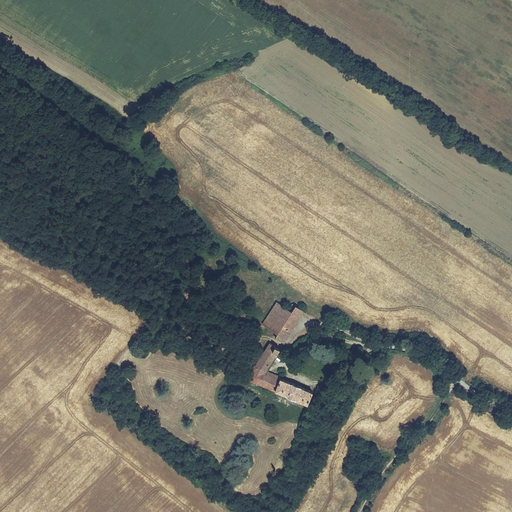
[(270,329),(284,306),(277,301),(262,324),(270,329)]
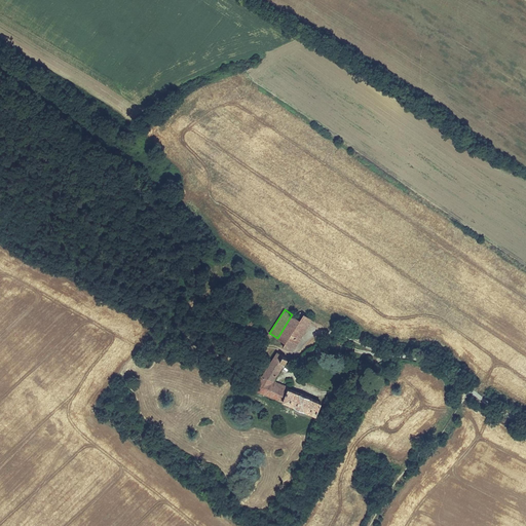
[(291,351),(312,318),(303,313),(300,320),(296,317),(292,314),(277,338),(285,342),(283,346),(291,351)]
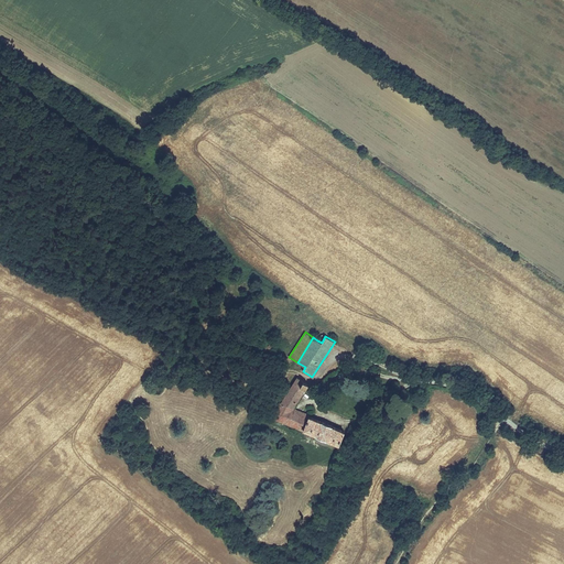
[(269,355),(275,344),(267,338),(266,340),(260,349),(262,350),(269,355)]
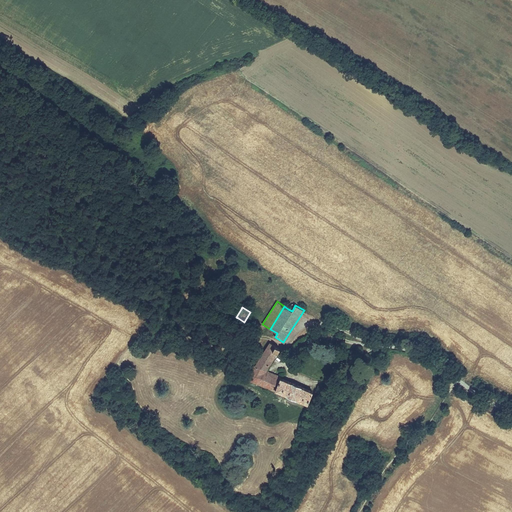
[(312,391),(280,378),(280,379),(264,373),(266,371),(273,359),(277,353),(280,348),(270,342),(255,365),(248,379),(258,383),(275,390),(307,403),(312,391)]
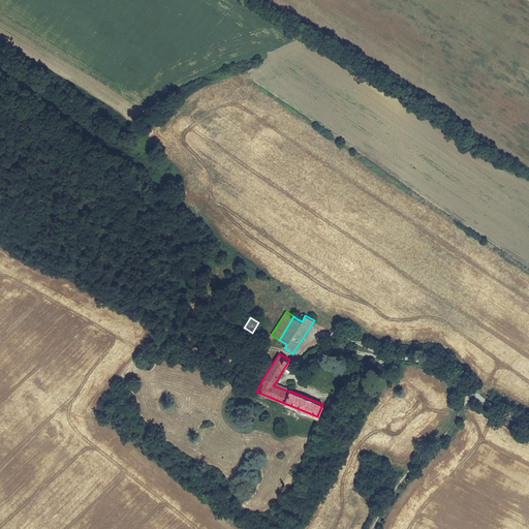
[(290,390),(275,383),(273,385),(289,392),(289,391),(290,390)]
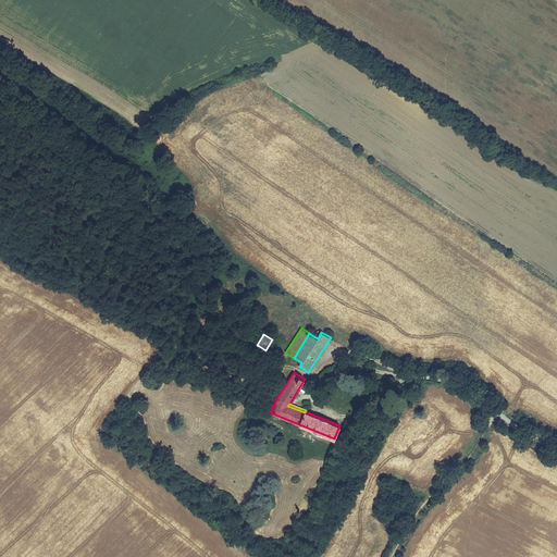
All buildings are outlined.
